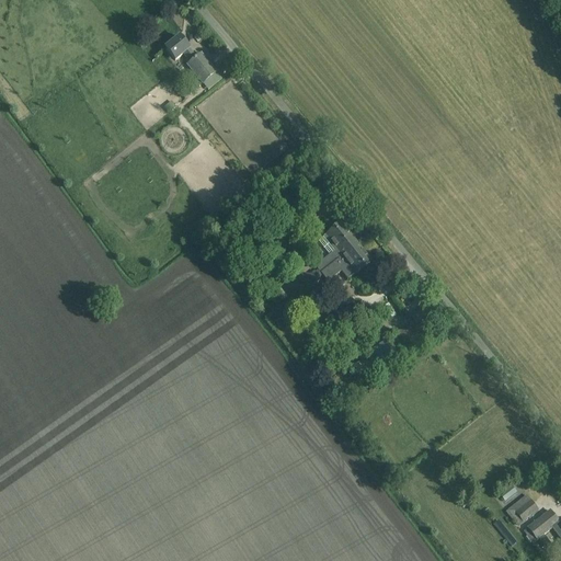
[(165,49),(172,58),(175,63),(184,56),(191,64),(187,66),(203,84),(216,73),(201,55),(196,59),(180,38),(165,49)]
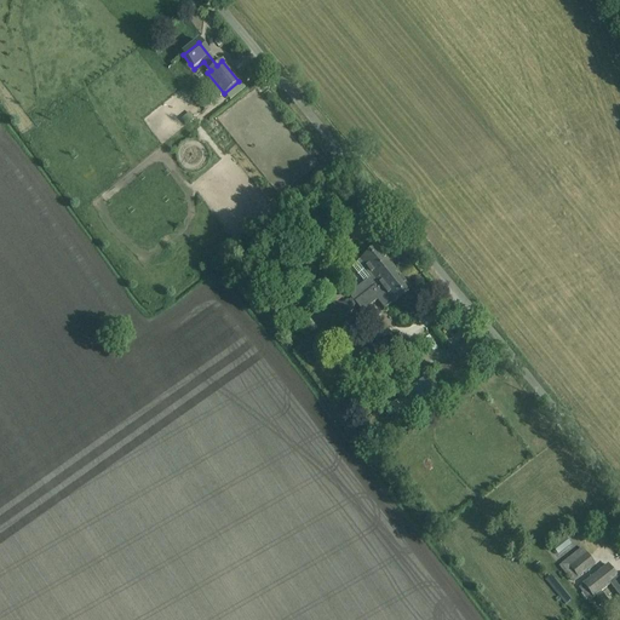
[(204,108),(218,97),(214,91),(200,103),(204,108)]
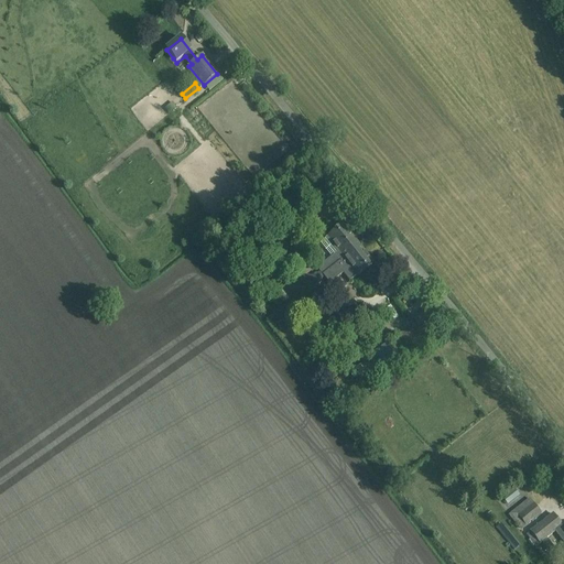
[(199,114),(195,108),(190,114),(194,119),(199,114)]
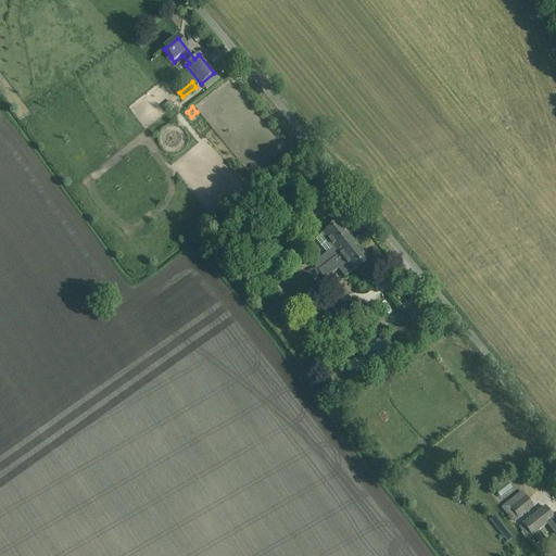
[(355,243),(338,223),(316,240),(327,254),(320,260),(318,257),(311,264),(315,268),(317,273),(355,243)]
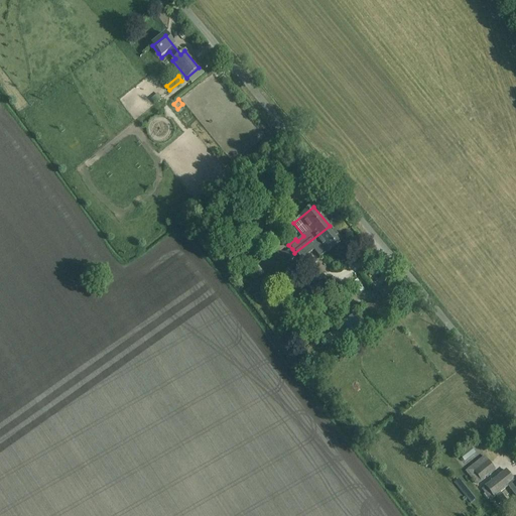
[(320,258),(342,241),(330,226),(294,253),(285,261),(287,262),(297,254),(301,260),(314,250),(320,258)]
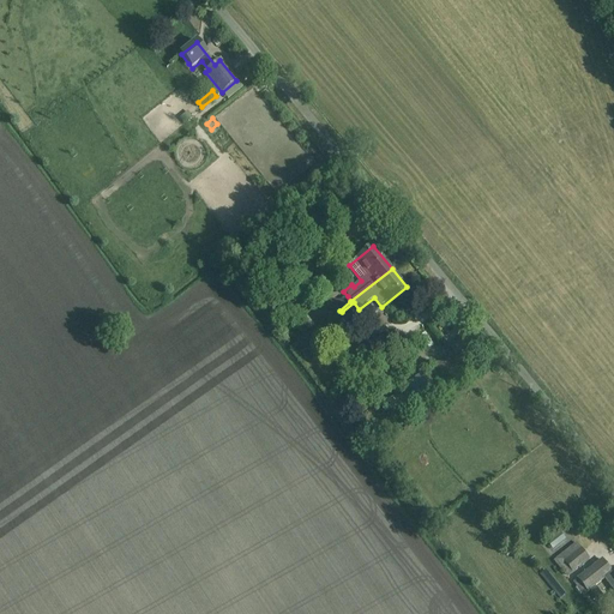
[(327,300),(326,308),(339,311),(350,301),(348,296),(345,299),(344,298),(339,301),(327,300)]
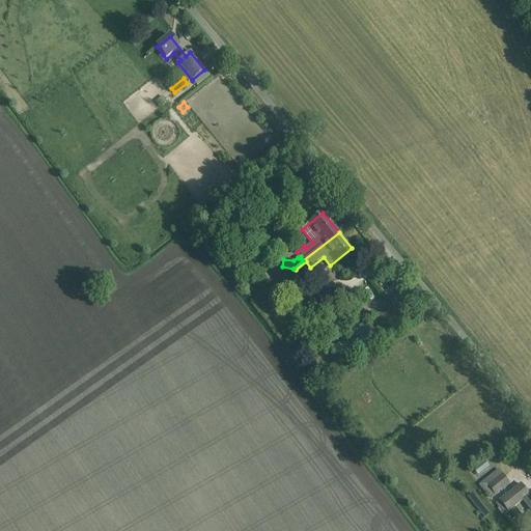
[(318,288),(302,302),(308,310),(309,309),(313,315),(319,311),(315,305),(326,298),(318,288)]
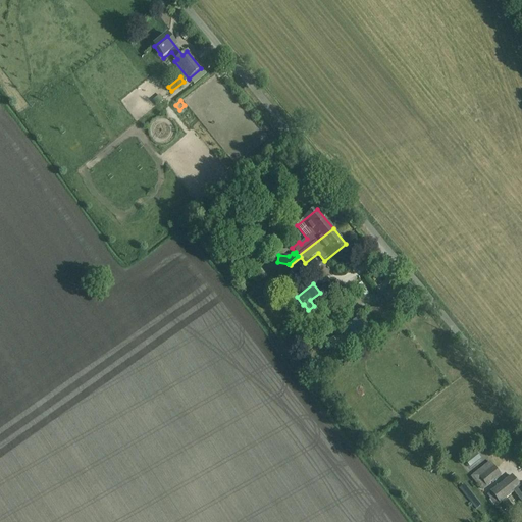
[(350,342),(365,329),(358,319),(342,331),(343,332),(340,335),(325,346),(326,347),(325,348),(328,351),(329,351),(330,352),(344,341),(347,338),(350,342)]
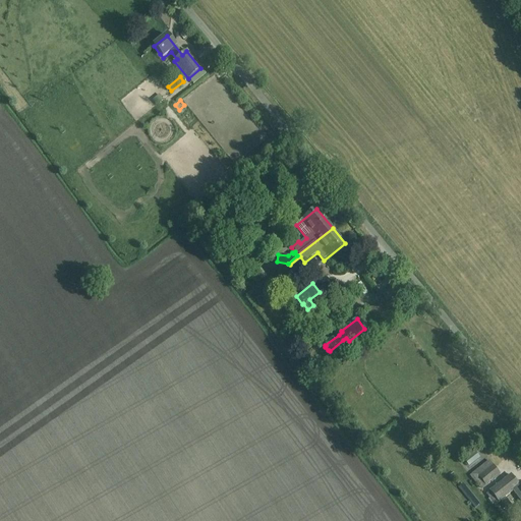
[(500,474),(494,466),(489,461),(471,475),(481,489),(500,474)]
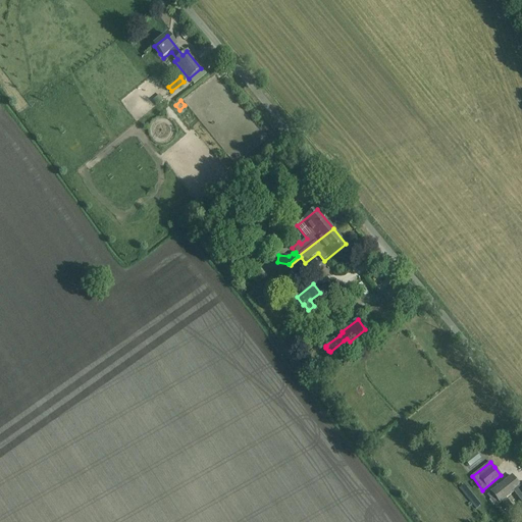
[(521,489),(512,476),(487,496),(497,507),(514,492),(521,502),(521,489)]
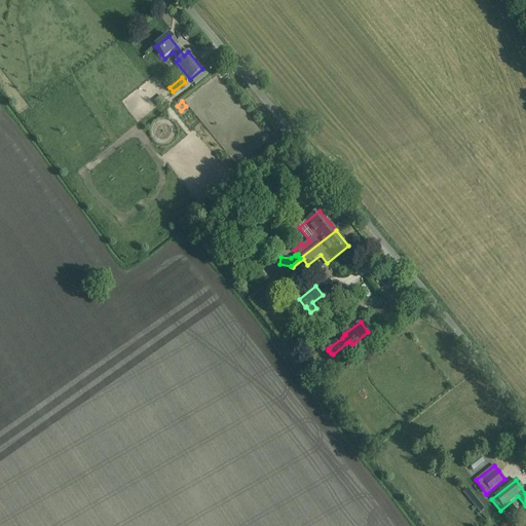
[(480,513),(484,510),(470,492),(465,495),(480,513)]
